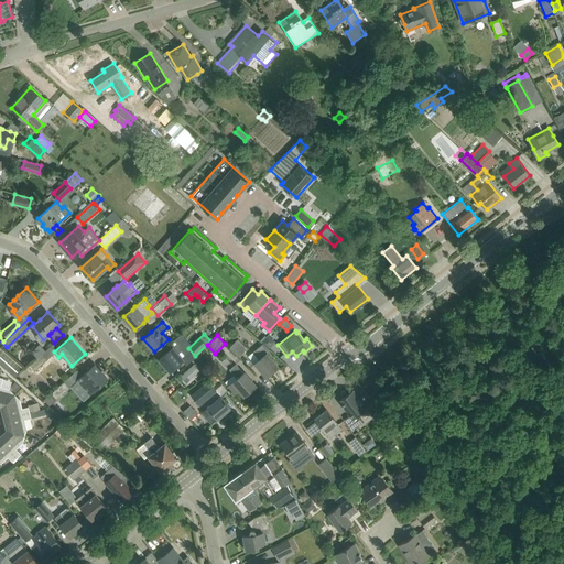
[(228,346),(238,356),(247,347),(237,338),(228,346)]
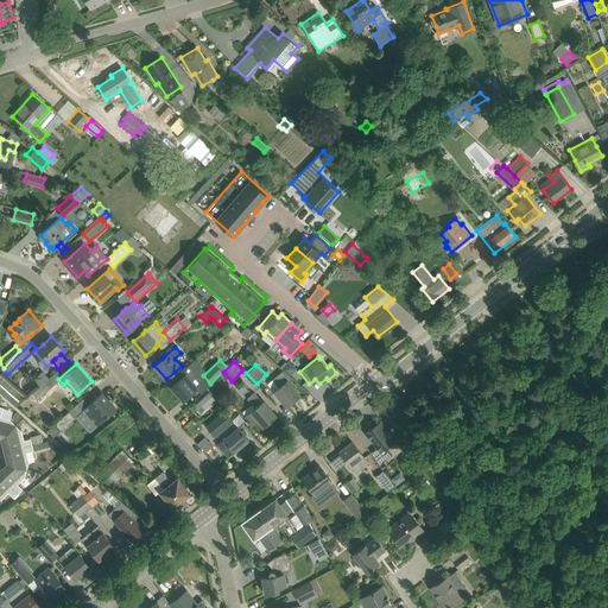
[(172,386),(184,399),(197,387),(196,386),(202,380),(192,369),(187,374),(185,374),(181,379),(172,386)]
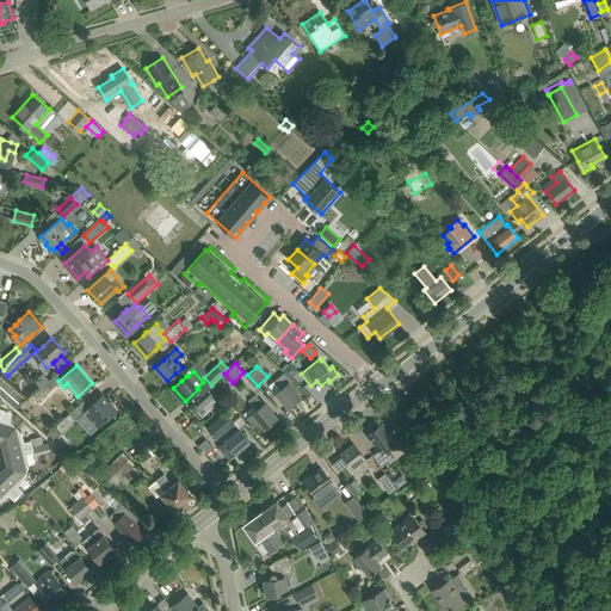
[(289,382),(292,380),(284,371),(269,386),(289,408),(302,397),(289,382)]
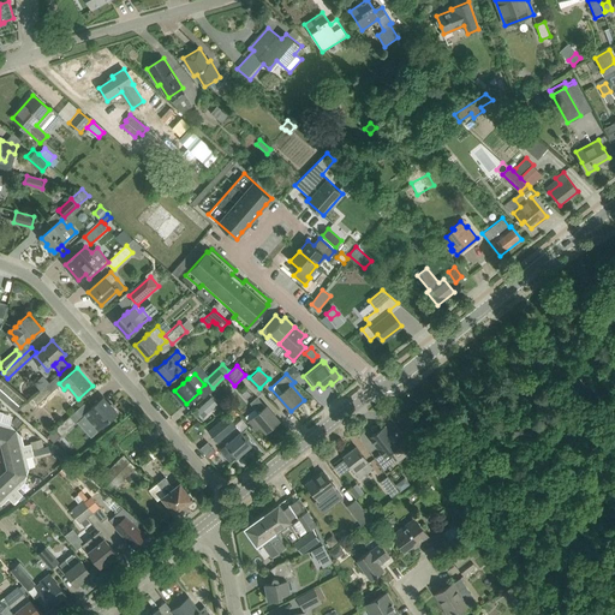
[(33,398),(39,404),(53,392),(47,384),(33,398)]
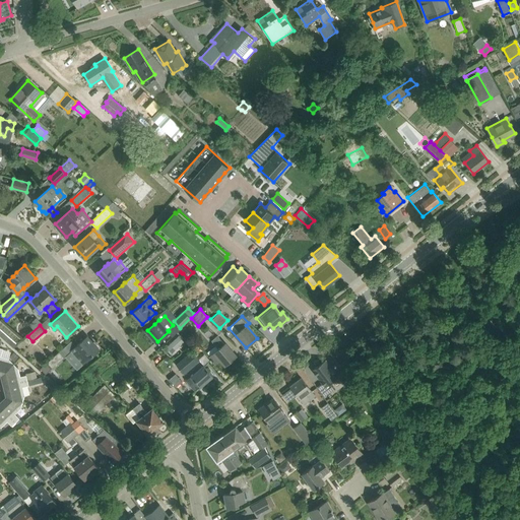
[(215,365),(220,361),(225,366),(237,355),(230,348),(225,342),(224,343),(217,335),(211,340),(218,348),(209,356),(215,365)]
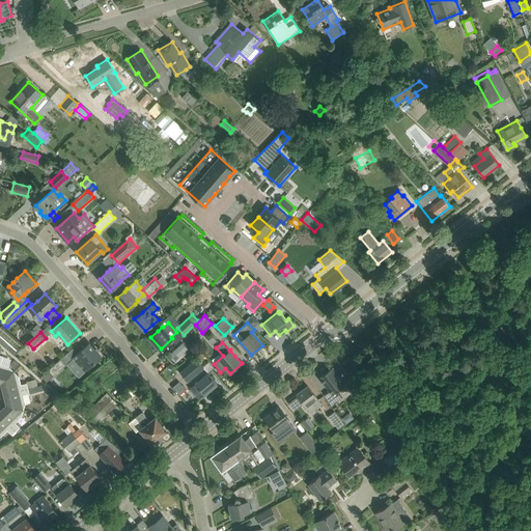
[(48,370),(53,375),(73,358),(84,371),(101,357),(100,356),(102,355),(96,348),(94,350),(89,343),(78,354),(73,347),(48,370)]
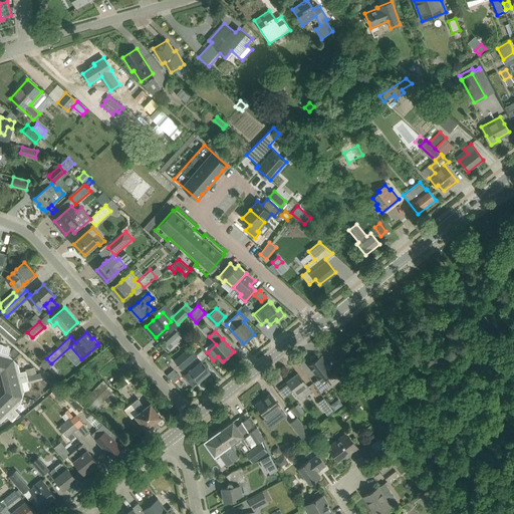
[(177,332),(164,344),(169,349),(182,337),(177,332)]
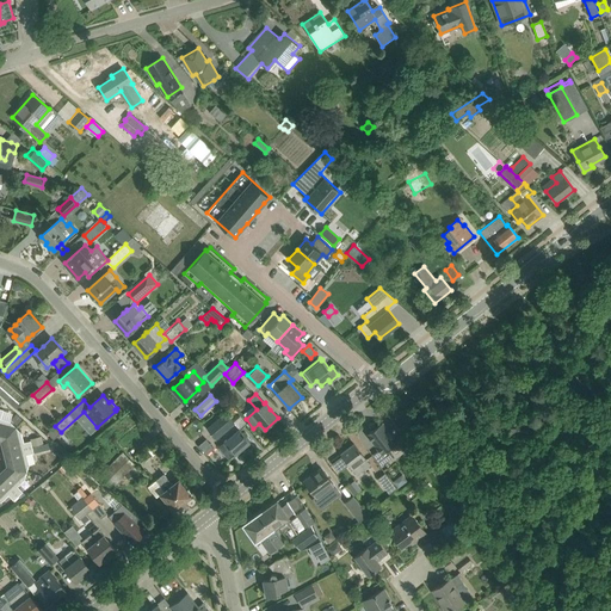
[(1,440),(2,440),(16,427),(10,421),(1,419),(4,409),(0,408),(0,438),(1,439),(1,440)]
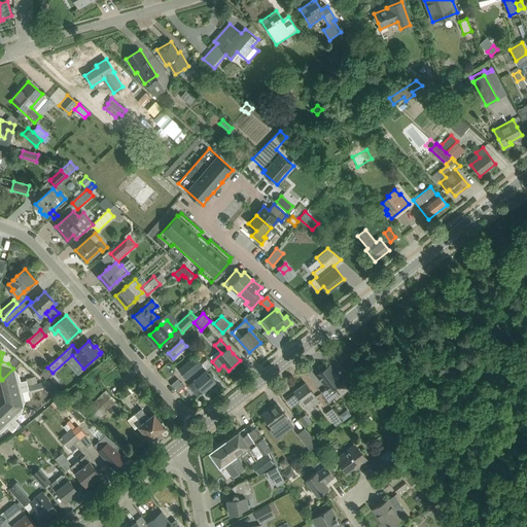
[(195,356),(179,370),(186,379),(196,371),(199,376),(194,381),(188,386),(197,395),(202,390),(203,392),(216,381),(212,377),(209,373),(206,370),(202,364),(195,356)]
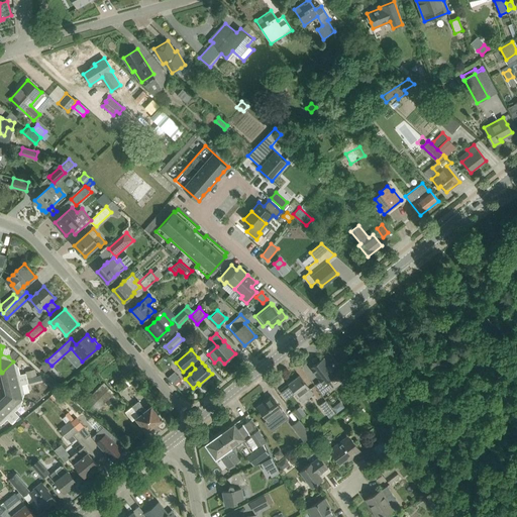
[(14,350),(10,354),(14,358),(18,354),(14,350)]
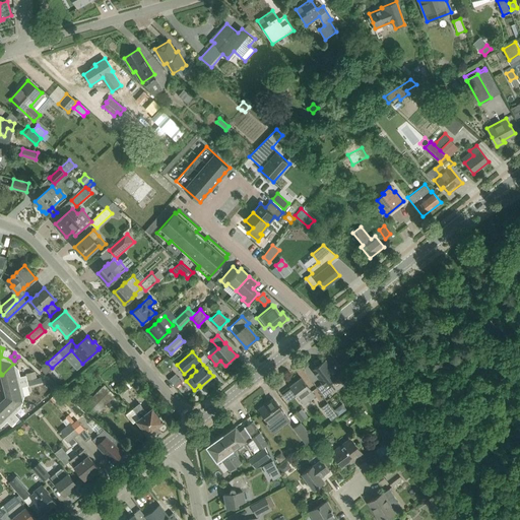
[(325,360),(312,370),(322,383),(318,386),(325,395),(333,389),(329,383),(337,376),(325,360)]
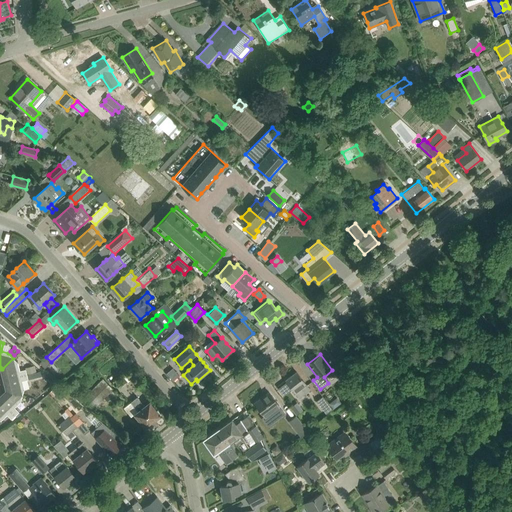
[(46,357),(40,362),(45,368),(51,362),(46,357)]
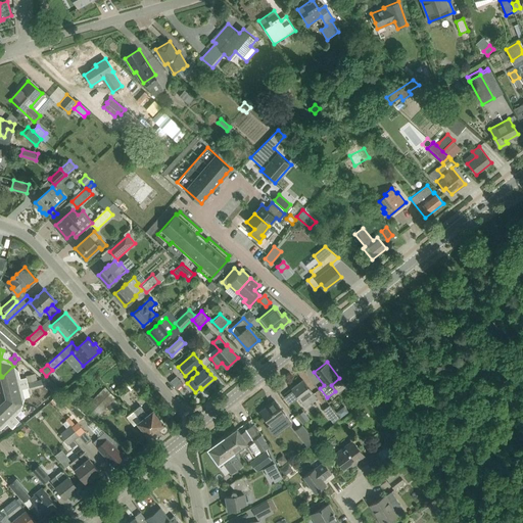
[(2,380),(4,388),(28,382),(27,377),(20,379),(18,371),(13,366),(2,377),(2,378),(3,377),(3,380),(2,380)]
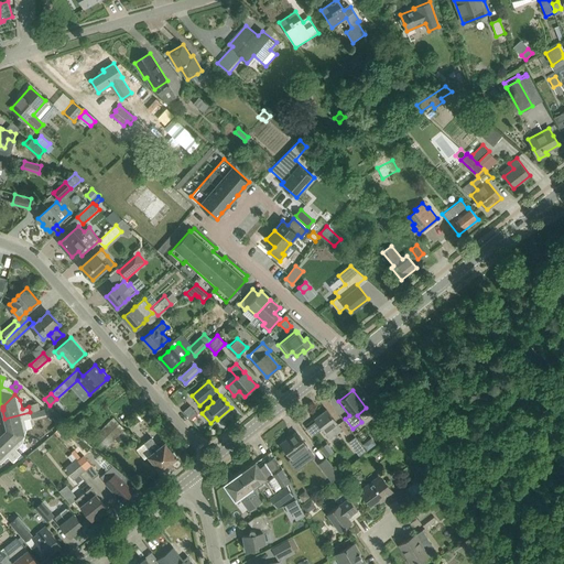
[(39,402),(29,405),(29,408),(30,412),(41,410),(39,402)]
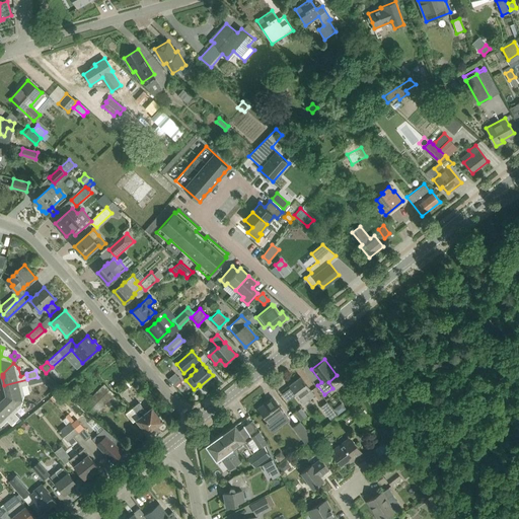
[(291,387),(282,393),(287,400),(296,393),(303,402),(314,394),(301,377),(290,385),(291,387)]
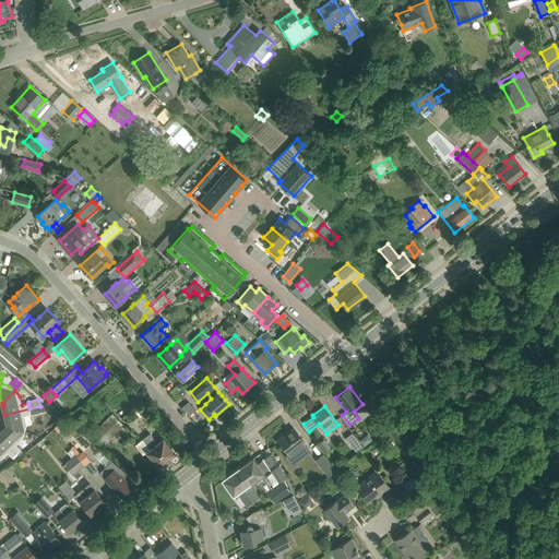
[(8,426),(8,427),(25,431),(26,425),(24,416),(31,414),(30,408),(4,415),(7,424),(8,424),(9,426),(8,426)]
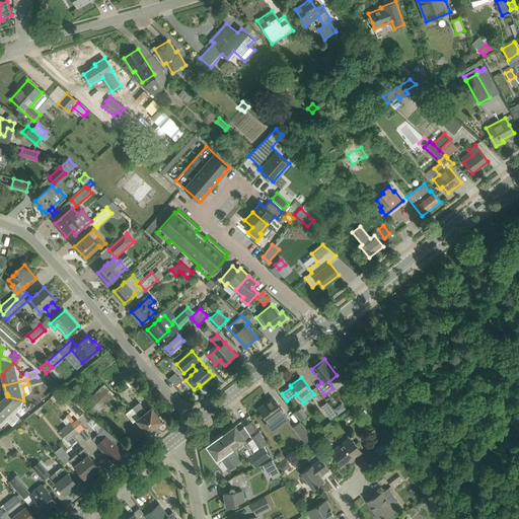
[(82,405),(93,416),(115,394),(103,383),(82,405)]
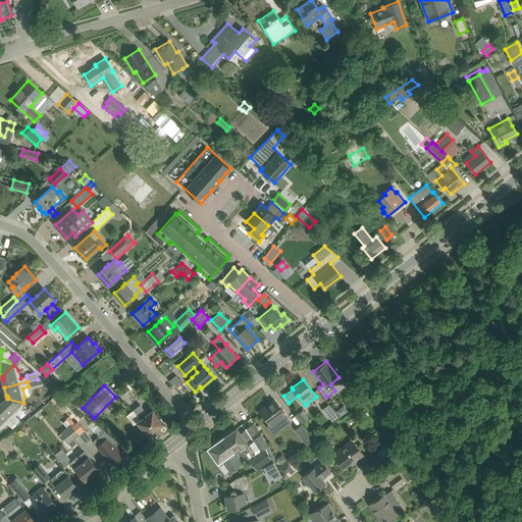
[(4,400),(0,404),(0,407),(15,423),(19,420),(15,415),(21,410),(23,403),(7,399),(7,400),(5,401),(4,400)]
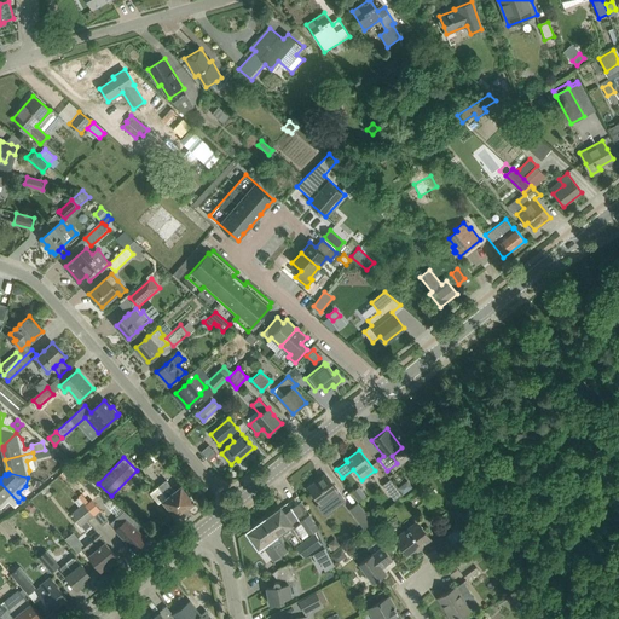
[(325,474),(308,487),(319,503),(320,504),(318,505),(324,514),(345,498),(325,474)]
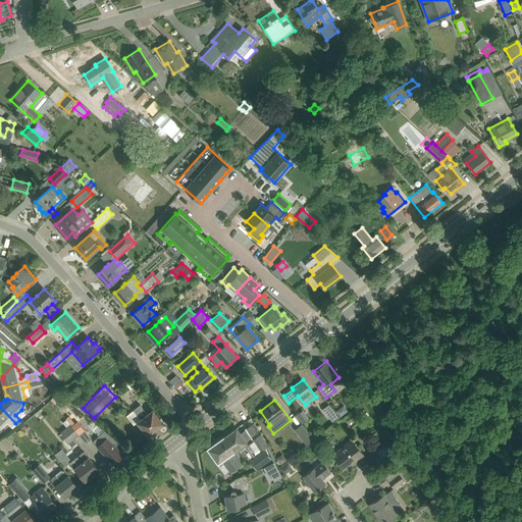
[(341,419),(329,404),(322,409),(334,424),(341,419)]
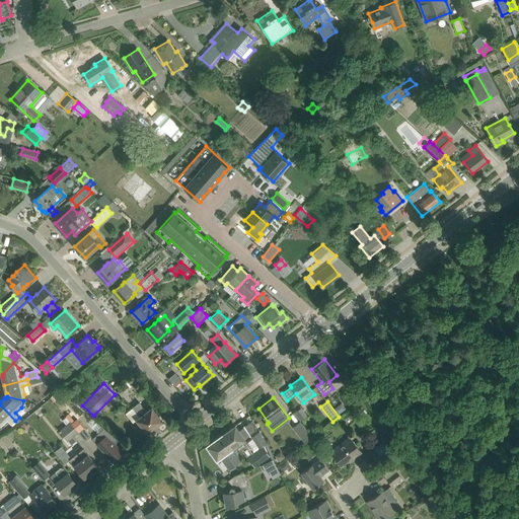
[(127,413),(134,422),(137,420),(141,425),(147,433),(162,421),(152,408),(147,412),(139,402),(127,413)]
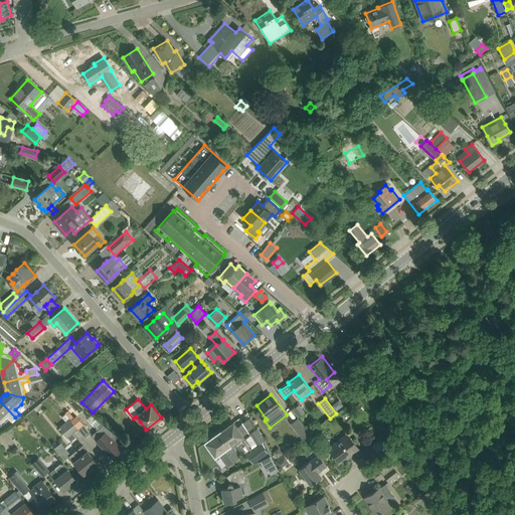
[(0,422),(1,422),(7,417),(12,421),(15,417),(0,401),(0,422)]
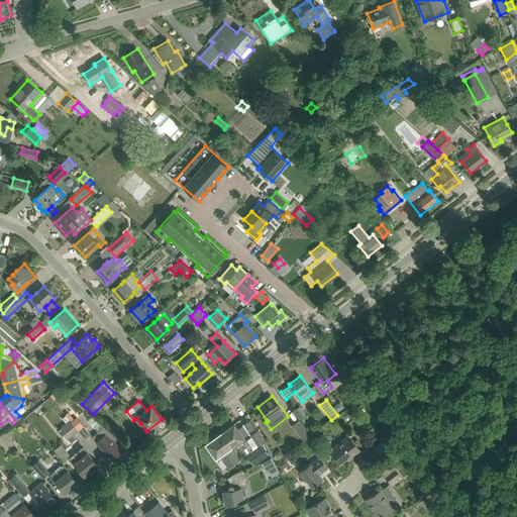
[(338,403),(333,407),(337,412),(344,407),(341,404),(338,403)]
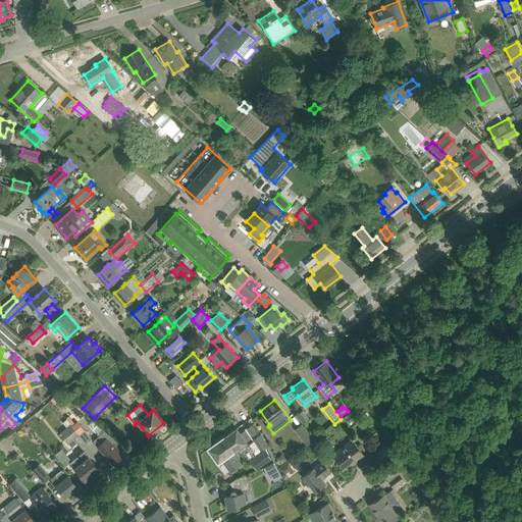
[(70,424),(71,424),(76,420),(71,414),(66,418),(66,419),(70,424)]
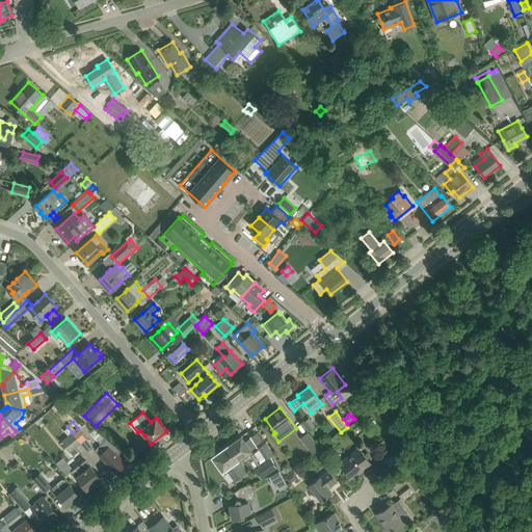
[(73,432),(81,443),(86,439),(78,428),(73,432)]
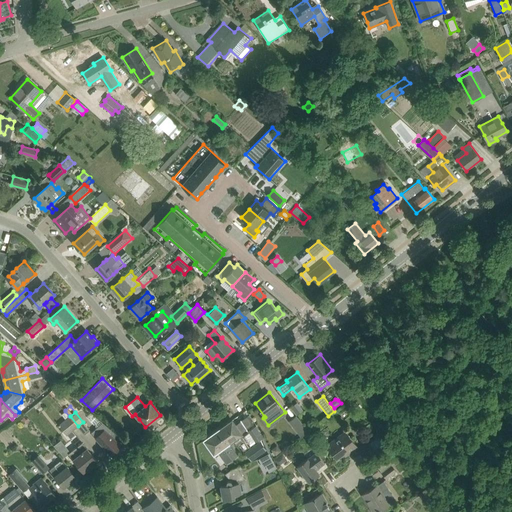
[(58,425),(67,435),(78,427),(78,426),(70,416),(69,416),(66,419),(58,425)]
